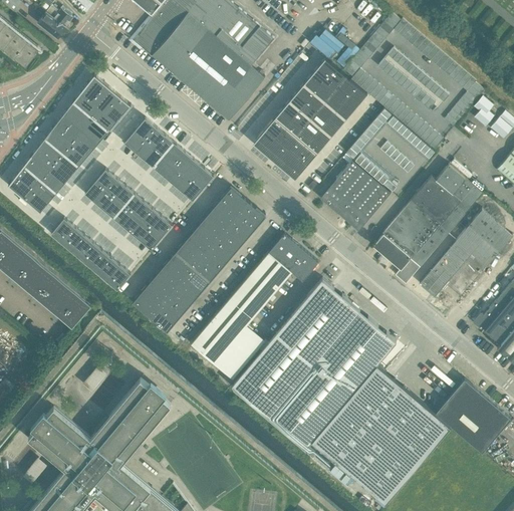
[(22,3),(18,0),(3,0),(1,3),(16,15),(20,10),(18,8),(22,3)]
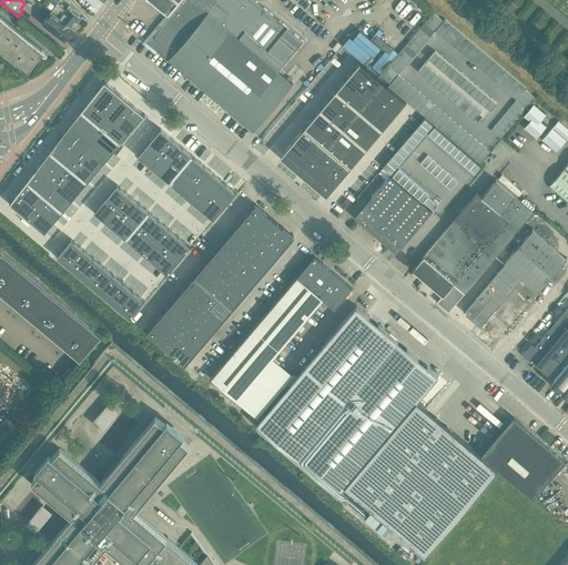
[(184,0),(145,0),(169,19),(184,0)]
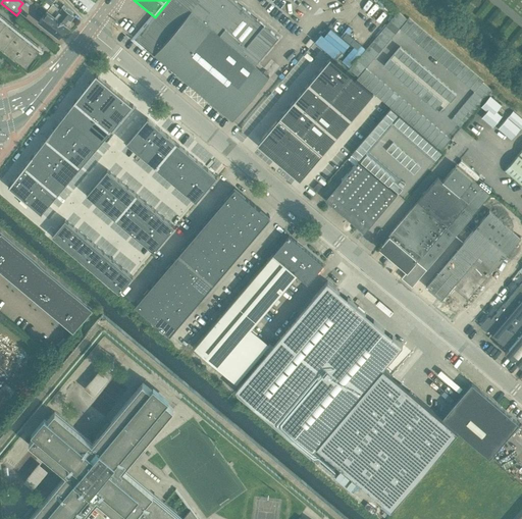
[(278,40),(230,0),(169,0),(155,17),(136,41),(155,57),(231,123),(268,80),(255,67),(278,40)]
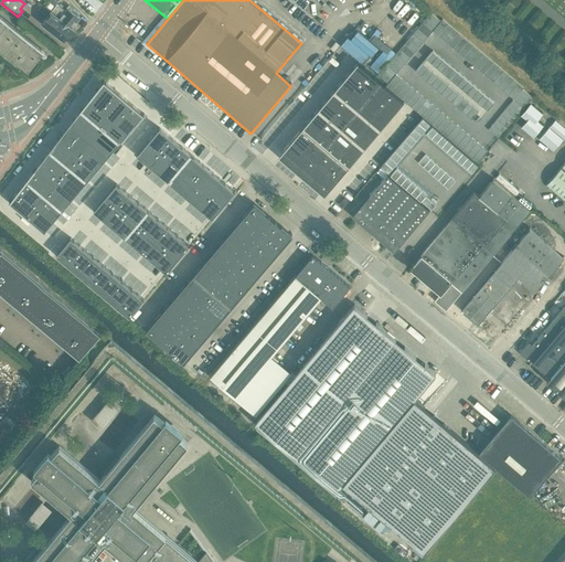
[(80,17),(68,9),(66,11),(66,12),(65,13),(56,7),(52,13),(49,10),(46,10),(73,31),(81,21),(77,19),(80,17)]
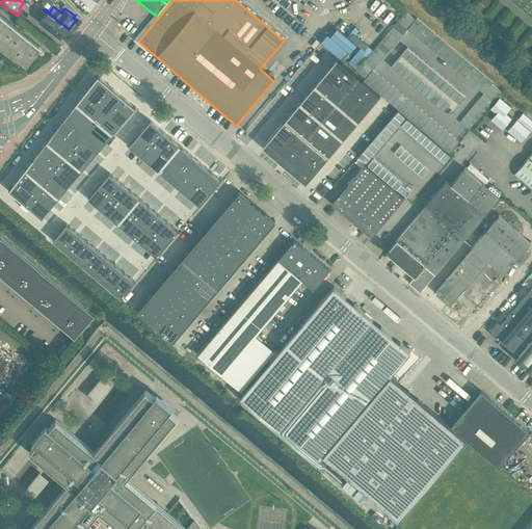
[(69,29),(44,9),(43,9),(38,15),(40,18),(43,20),(40,24),(60,41),(69,29)]
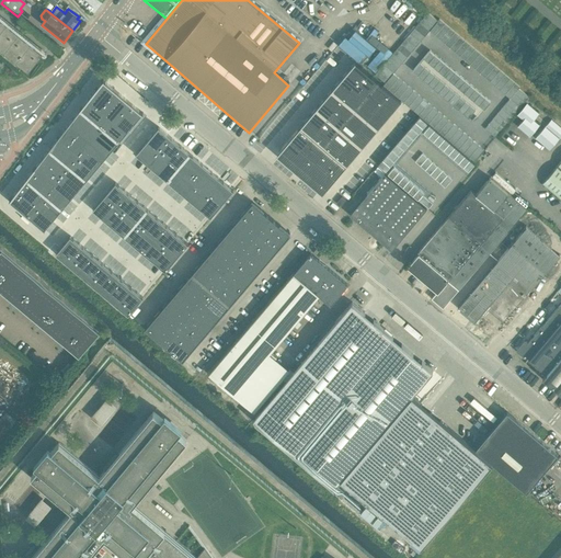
[(427,15),(423,21),(433,29),(430,33),(434,37),(445,26),(439,22),(437,24),(427,15)]
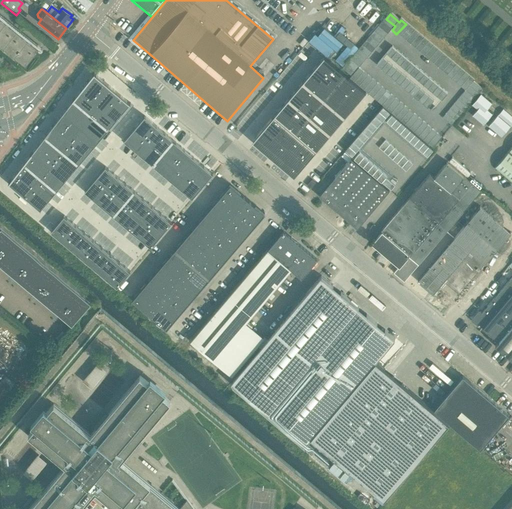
[(0,16),(0,45),(26,66),(40,49),(0,16)]
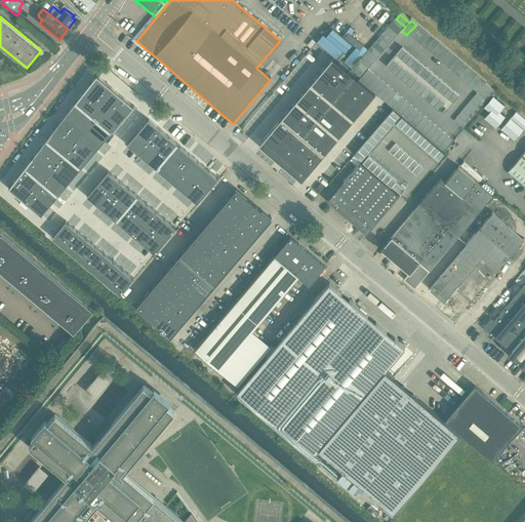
[(396,19),(388,29),(398,37),(402,31),(405,27),(396,19)]
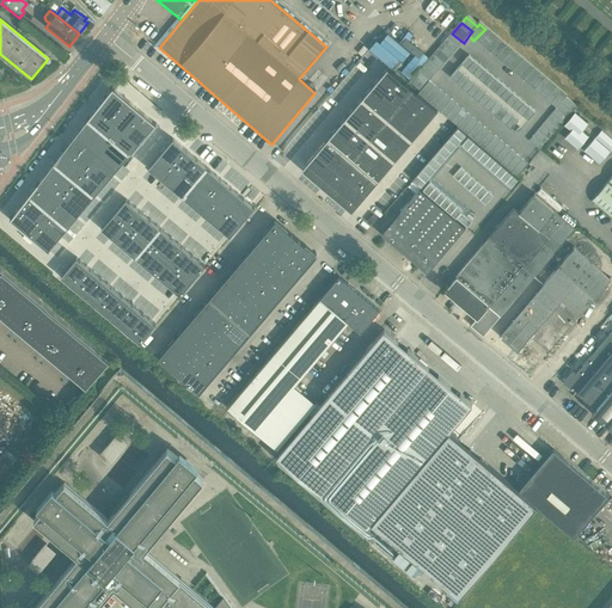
[(485,29),(473,41),(479,45),(490,34),(485,29)]
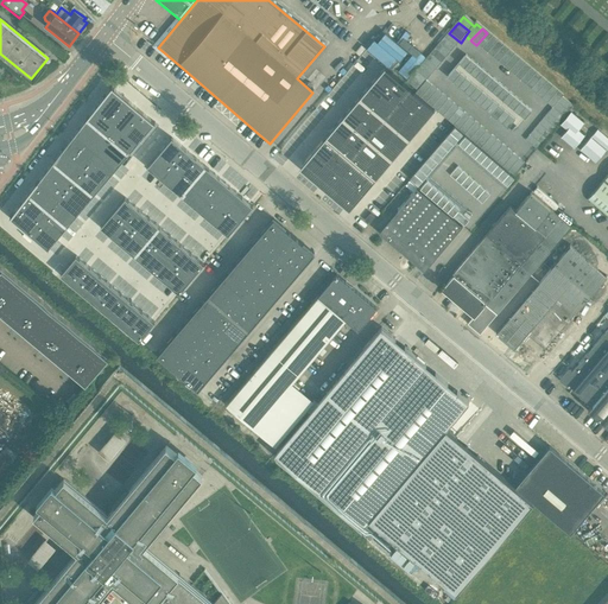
[(449,33),(444,39),(455,49),(461,43),(449,33)]
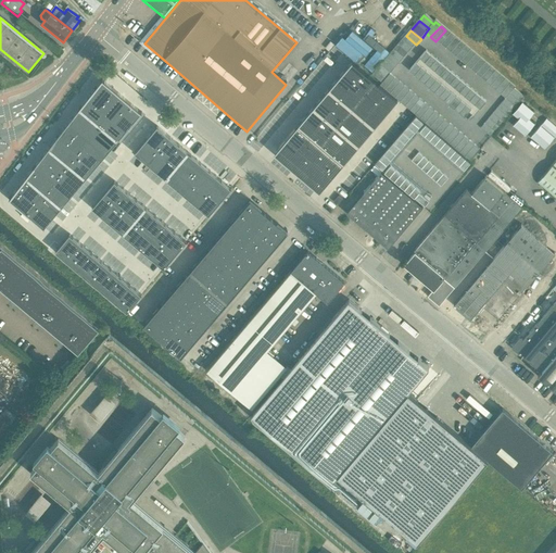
[(445,30),(436,41),(441,46),(451,35),(445,30)]
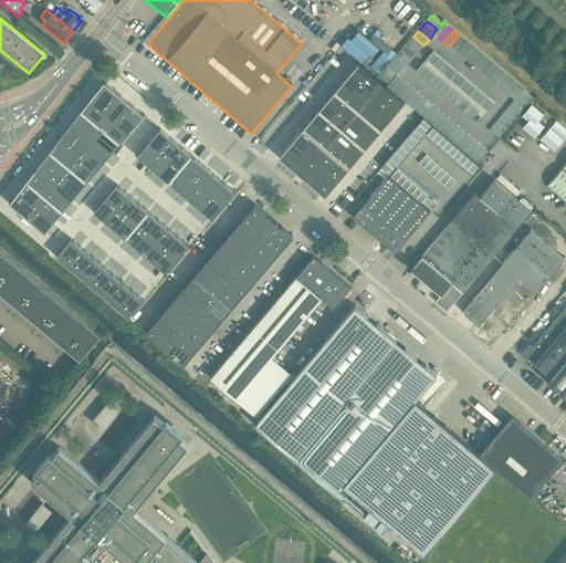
[(459,35),(449,47),(453,51),(463,39),(459,35)]
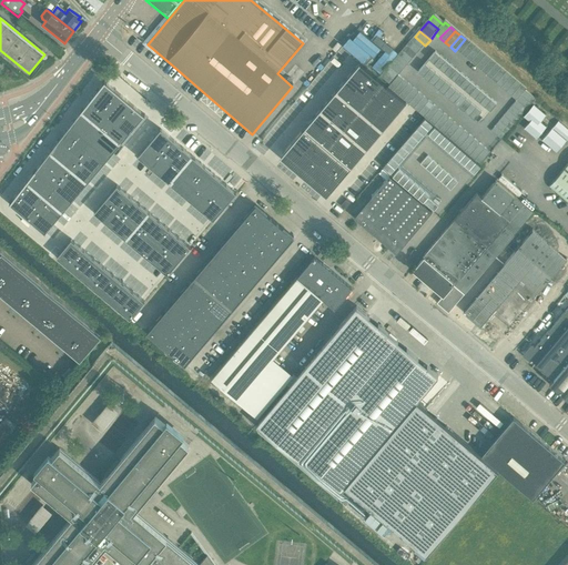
[(415,37),(411,42),(421,50),(425,46),(415,37)]
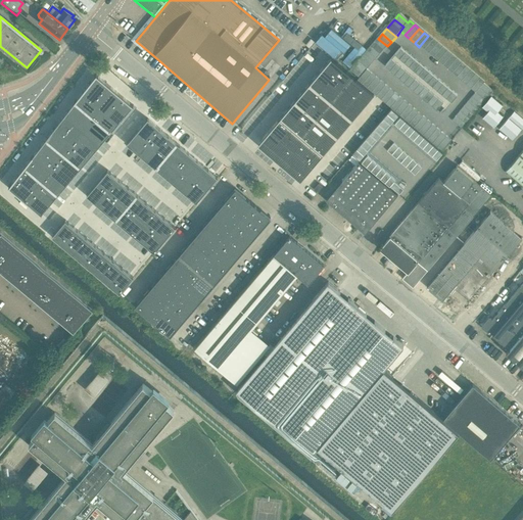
[(428,36),(419,47),(424,51),(433,40),(428,36)]
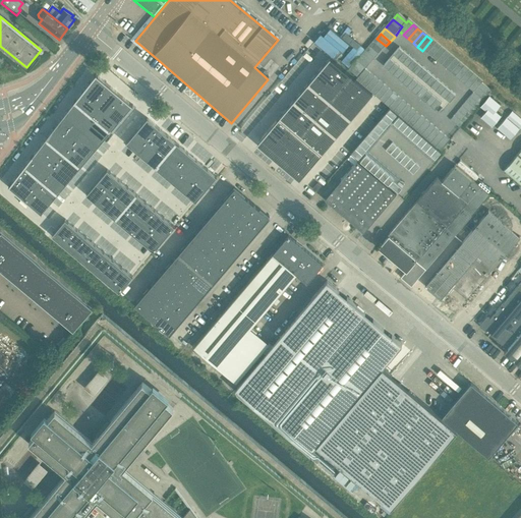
[(377,39),(372,43),(382,51),(386,46),(377,39)]
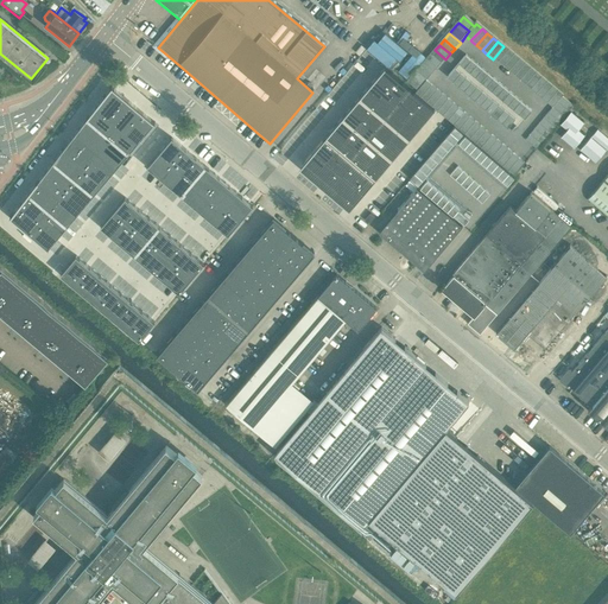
[(504,46),(493,59),(499,64),(510,51),(504,46)]
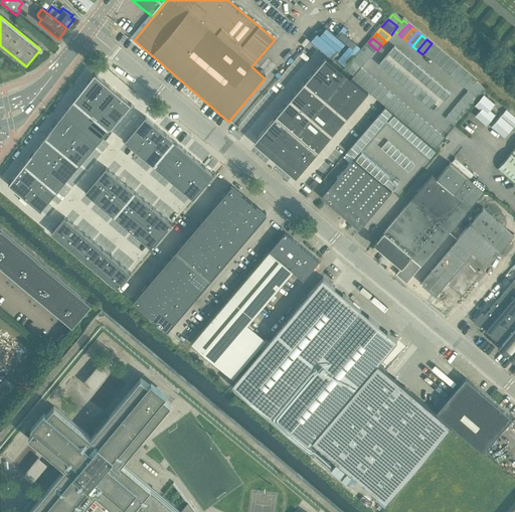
[(368,42),(364,47),(373,55),(377,50),(368,42)]
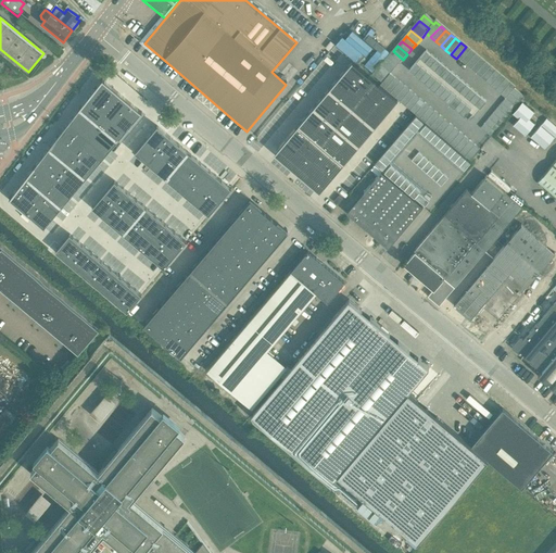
[(466,47),(456,59),(460,63),(470,51),(466,47)]
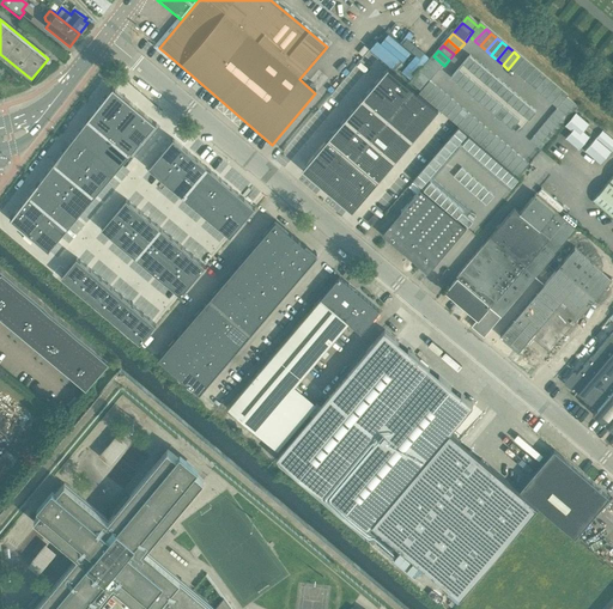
[(434,56),(429,61),(439,71),(444,66),(434,56)]
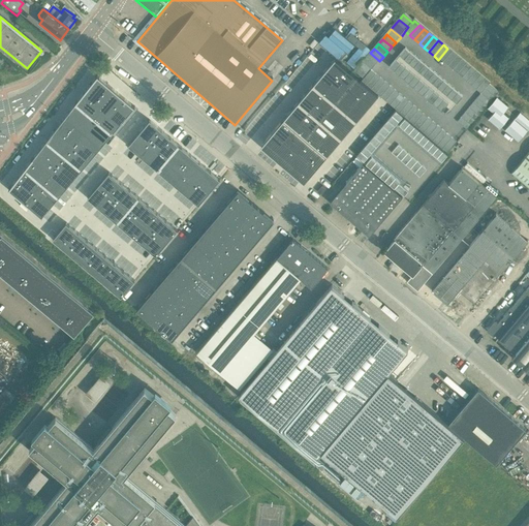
[(447,49),(438,60),(443,63),(453,53),(447,49)]
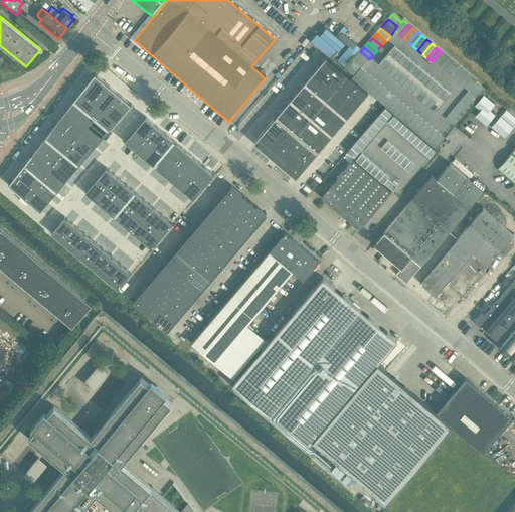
[(394,49),(379,67),(430,110),(434,106),(439,110),(450,96),(394,49)]
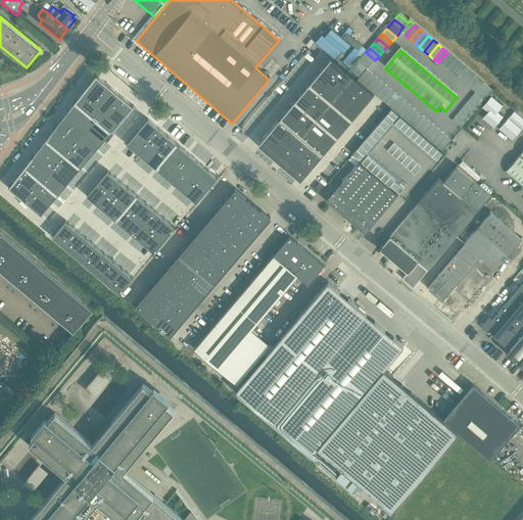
[(366,52),(362,58),(371,65),(375,60),(366,52)]
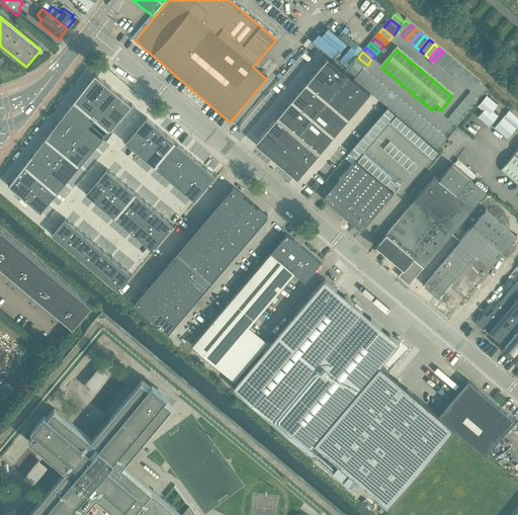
[(443,52),(434,62),(438,66),(447,56),(443,52)]
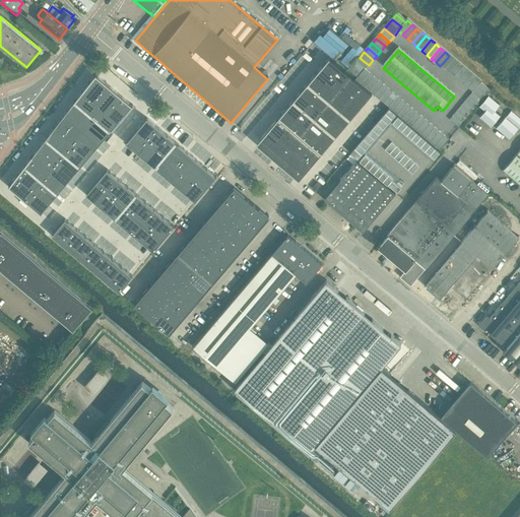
[(449,56),(440,66),(445,70),(454,60),(449,56)]
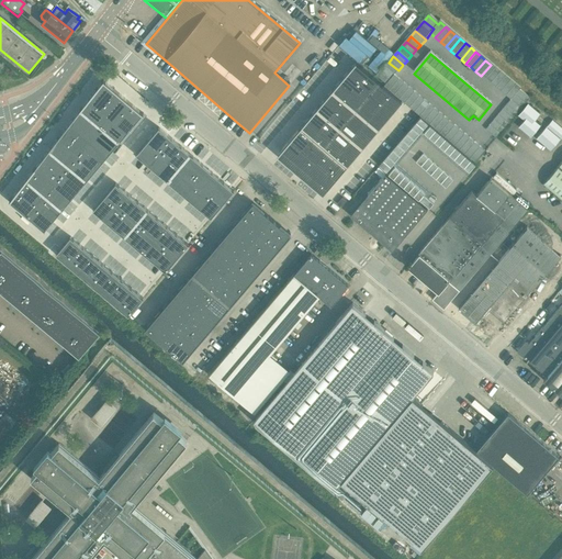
[(389,63),(380,73),(390,81),(394,77),(398,70),(389,63)]
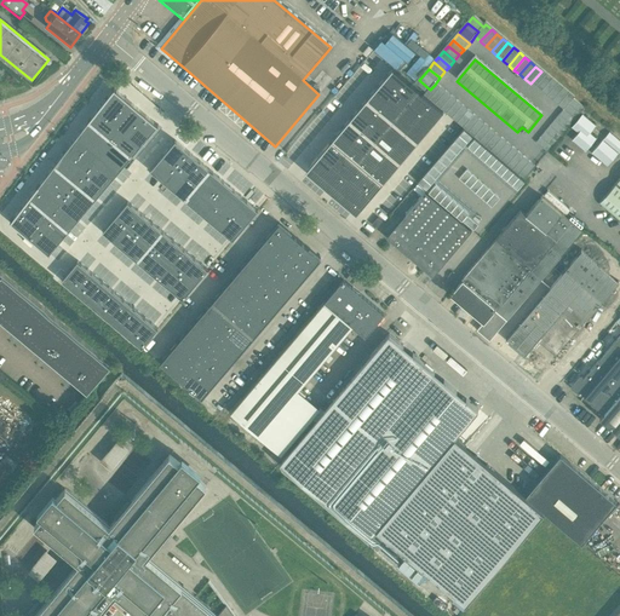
[(392,72),(384,81),(409,103),(418,93),(392,72)]
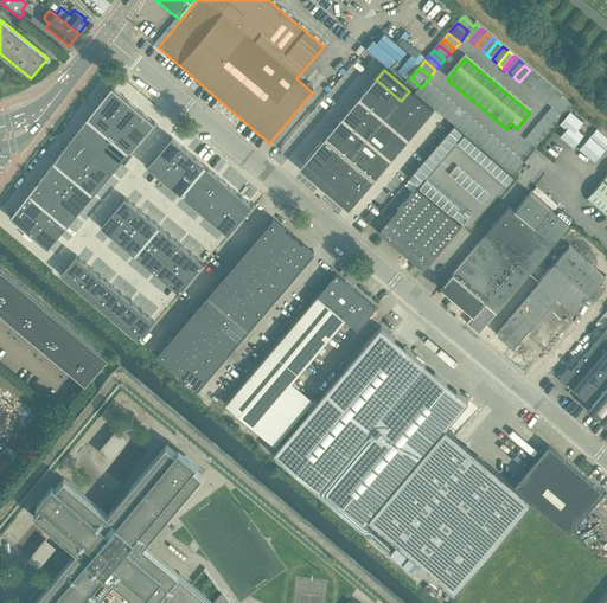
[(530,70),(519,82),(525,87),(536,74),(530,70)]
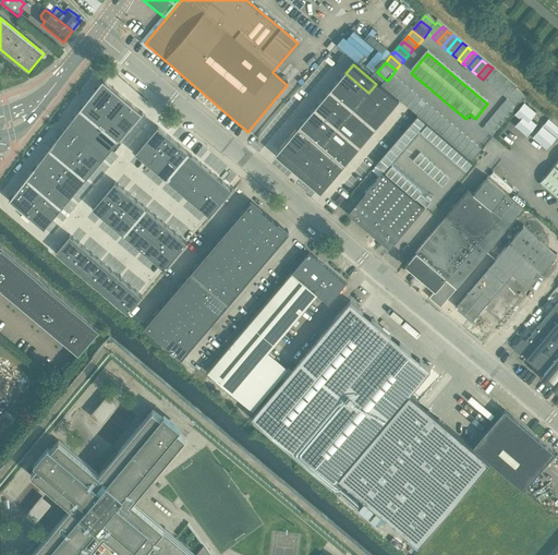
[(493,68),(483,80),(487,84),(497,72),(493,68)]
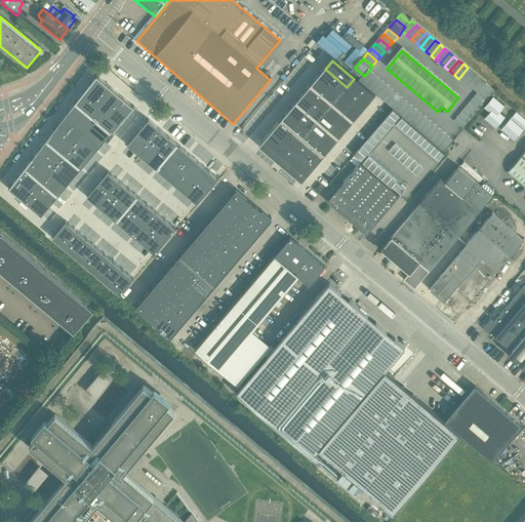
[(355,68),(351,72),(360,80),(359,82),(363,86),(372,75),(368,71),(364,76),(355,68)]
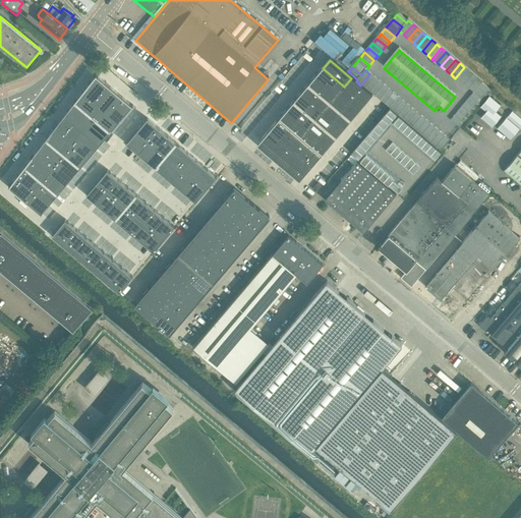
[(464,67),(455,78),(460,82),(469,71),(464,67)]
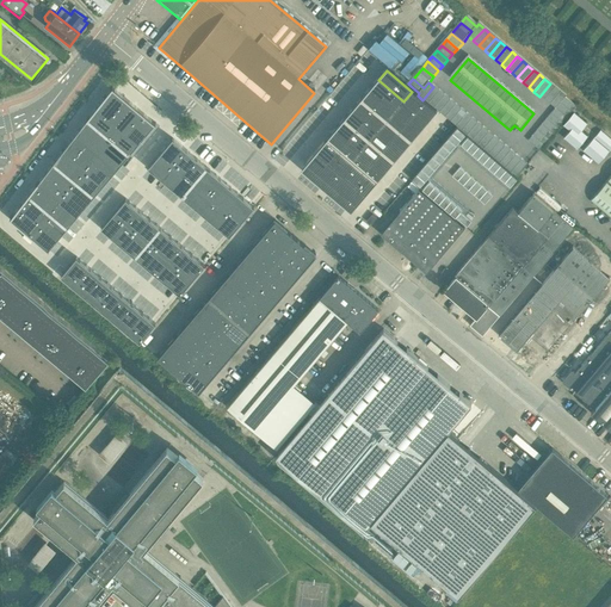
[(403,101),(378,80),(370,91),(395,112),(403,101)]
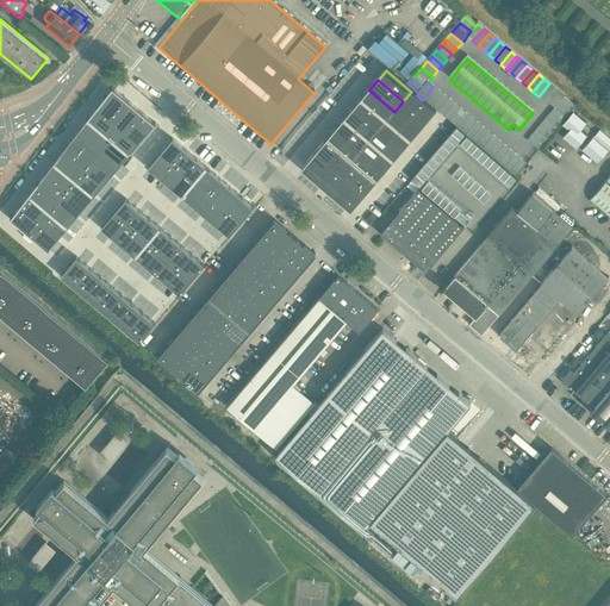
[(549,83),(539,97),(543,101),(554,88),(549,83)]
